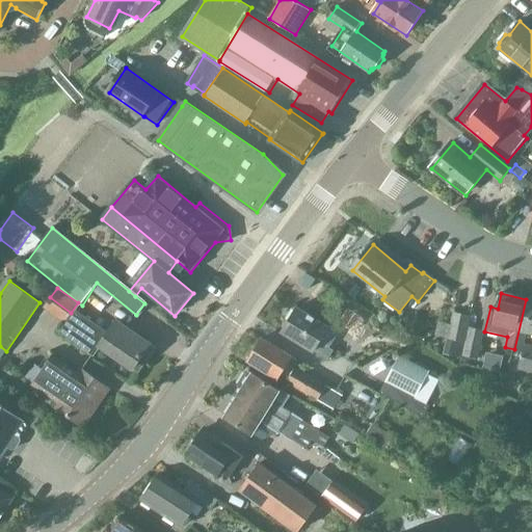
[(528,333),(531,333),(531,300),(526,299),(514,349),(523,351),(525,345),(528,333)]
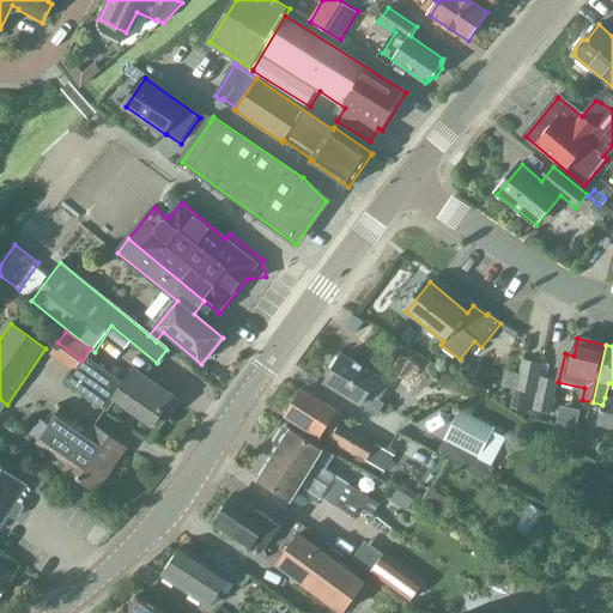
[(380,401),(369,394),(380,377),(343,356),(326,383),(377,416),(384,405),(380,401)]
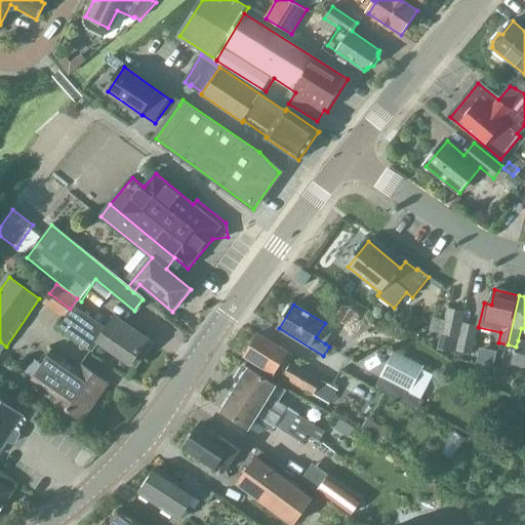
[(59,329),(92,353),(99,345),(116,356),(117,354),(136,367),(153,346),(117,318),(107,330),(75,309),(59,329)]
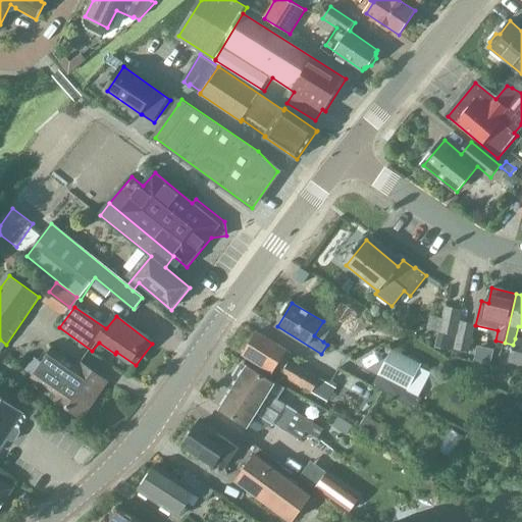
[(359,319),(342,307),(331,321),(349,333),(359,319)]
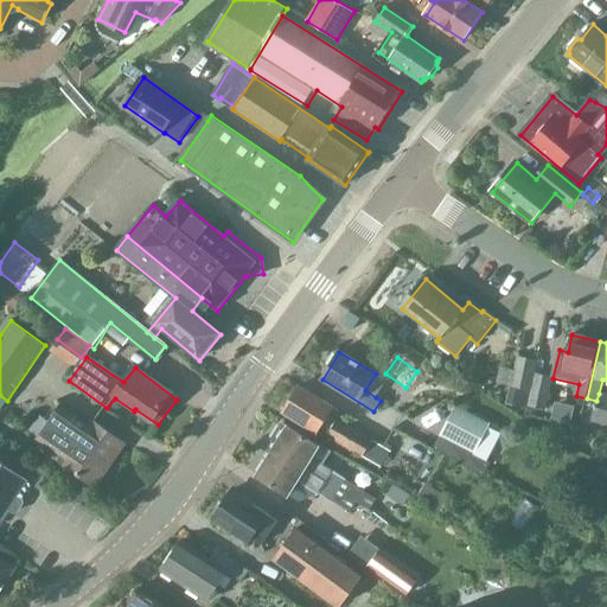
[(517,372),(500,369),(498,383),(529,390),(536,363),(521,359),(517,372)]
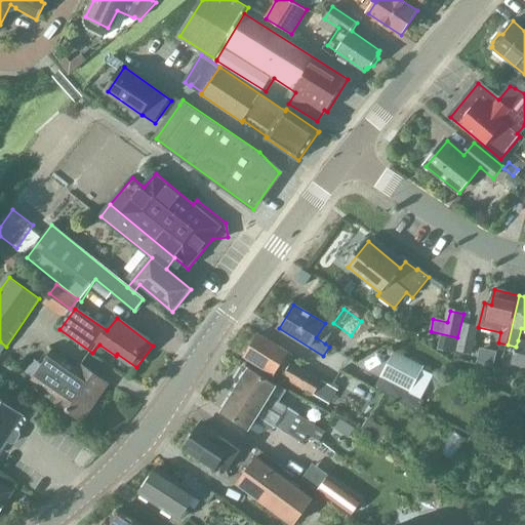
[(333,329),(325,323),(316,337),(325,344),(333,329)]
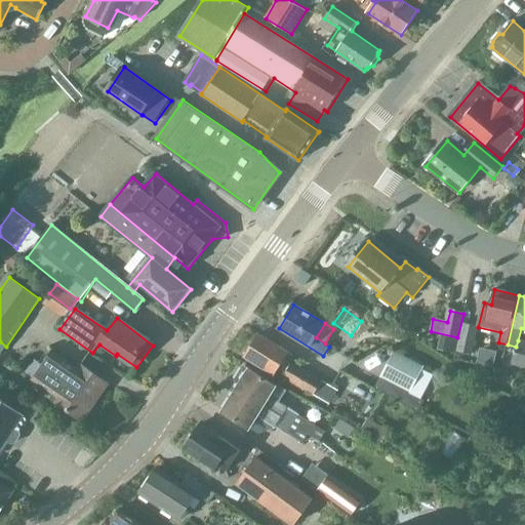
[(471,354),(478,327),(465,323),(457,350),(471,354)]
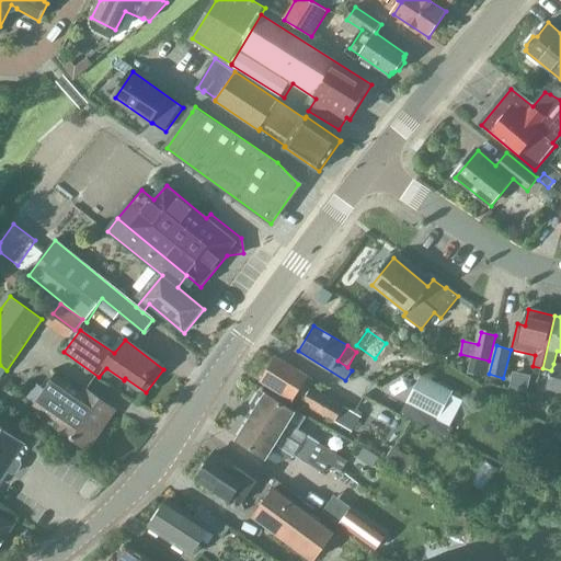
[(306,398),(302,402),(344,427),(353,412),(309,387),(313,379),(277,356),(262,381),(294,400),(298,393),(306,398)]
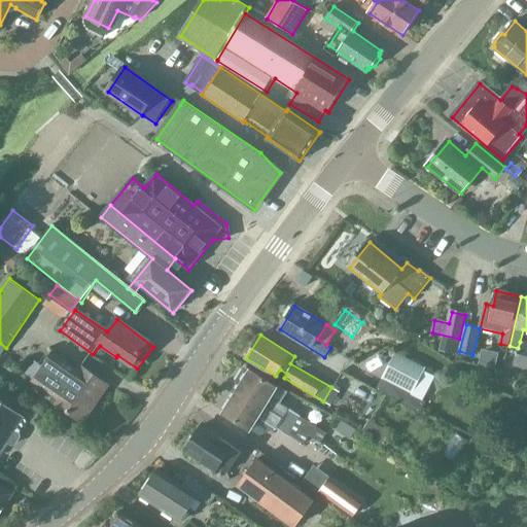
[(514,365),(526,369),(526,343),(520,342),(518,348),(514,365)]
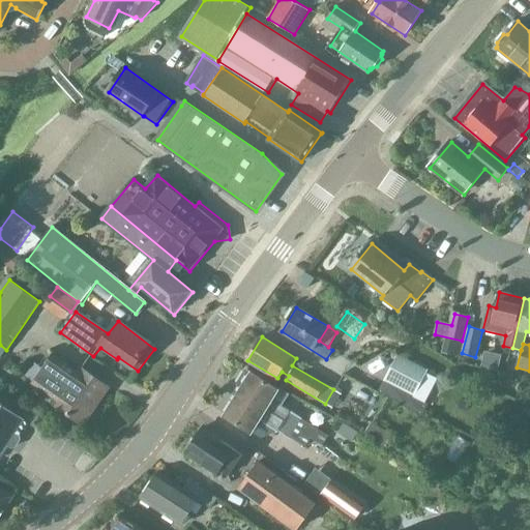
[(399,354),(378,392),(421,418),(429,405),(414,396),(429,370),(399,354)]
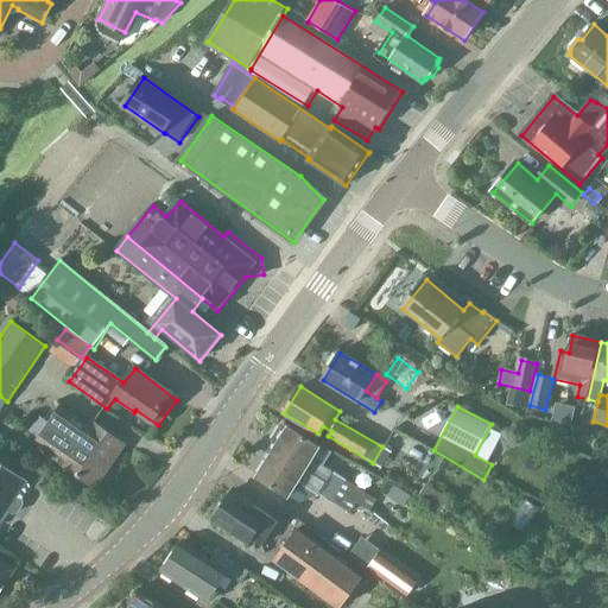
[(69,461),(65,466),(95,487),(125,445),(94,423),(90,429),(62,410),(40,441),(69,461)]
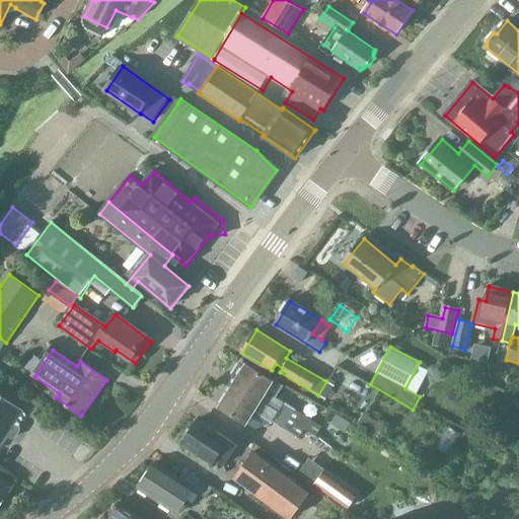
[(236,380),(233,385),(281,412),(285,403),(267,393),(274,382),(240,363),(232,377),(233,379),(236,380)]
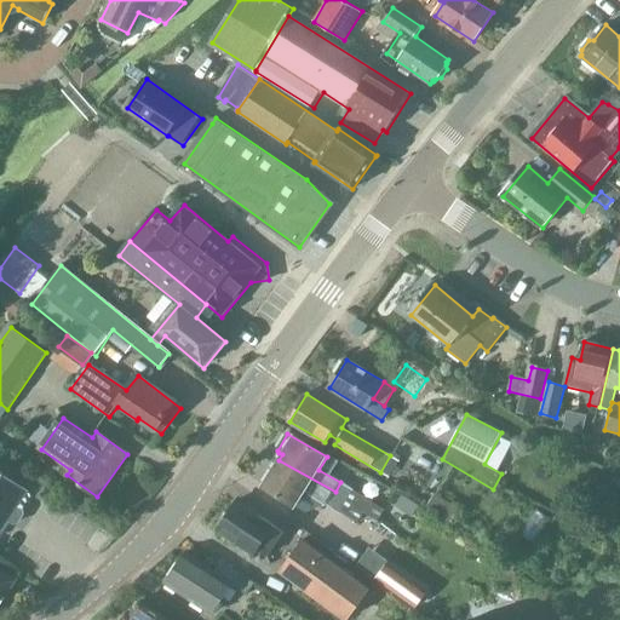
[(305,494),(342,514),(354,489),(340,482),(336,492),(279,460),(263,488),(298,507),(305,494)]
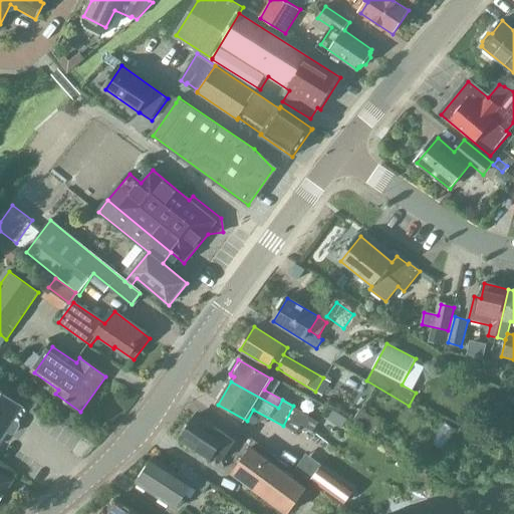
[(0,440),(22,407),(3,394),(4,393),(0,389),(0,440)]
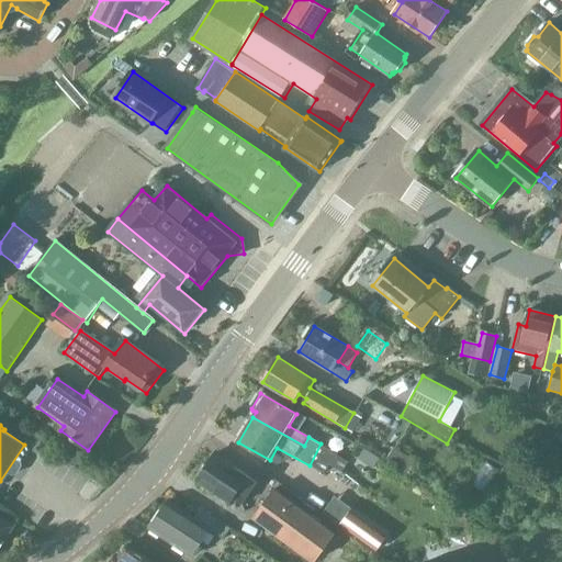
[(330,451),(321,444),(310,465),(324,475),(330,465),(343,473),(349,462),(330,451)]
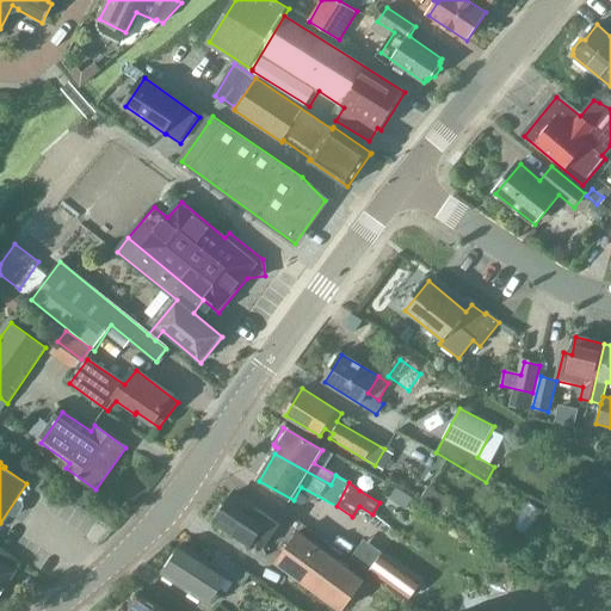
[(257,541),(265,547),(281,520),(247,500),(246,503),(233,494),(216,523),(253,545),(257,541)]
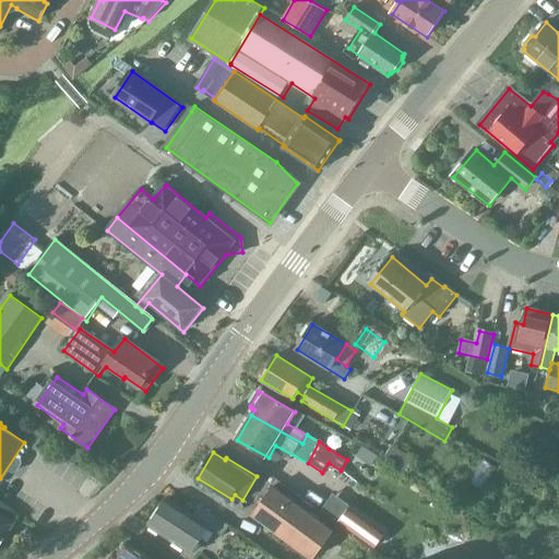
[(256,514),(316,557),(333,531),(273,489),(256,514)]
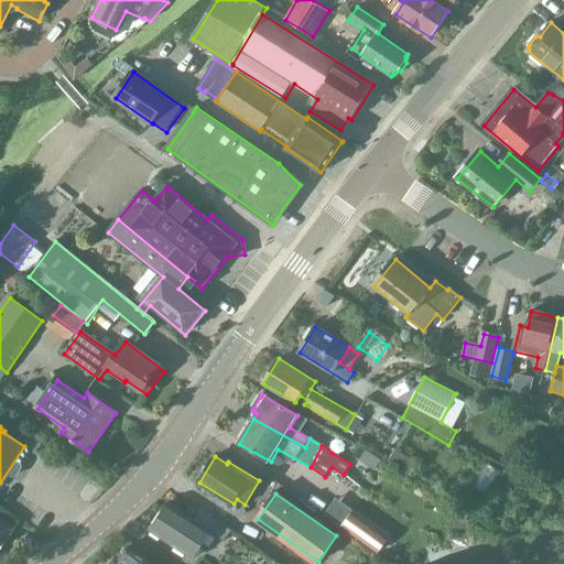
[(354,511),(335,498),(323,513),(342,527),(354,511)]
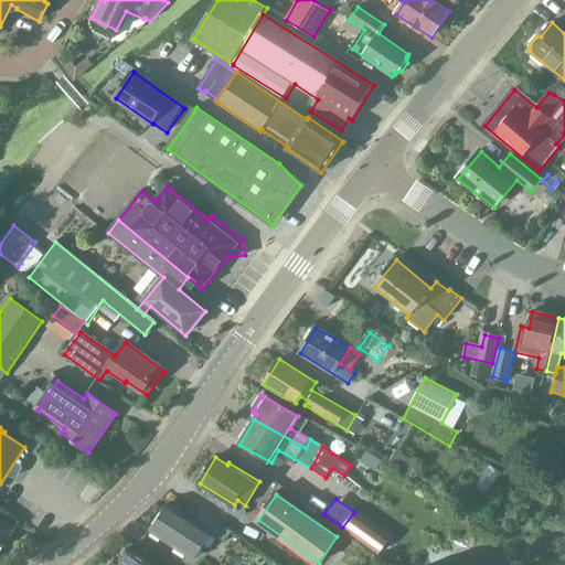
[(194,561),(211,533),(225,542),(232,532),(202,512),(196,521),(169,503),(151,534),(194,561)]
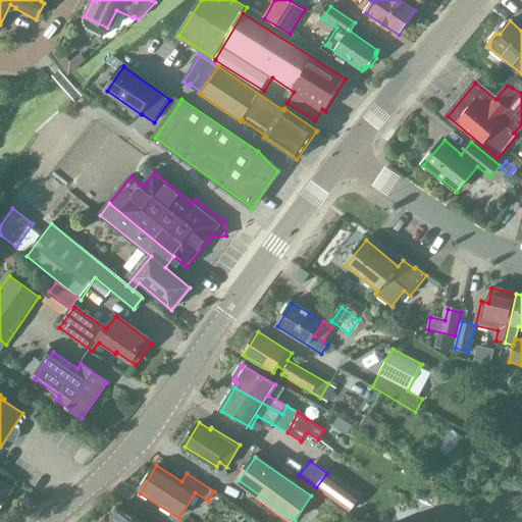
[(327,473),(316,487),(350,512),(361,497),(327,473)]
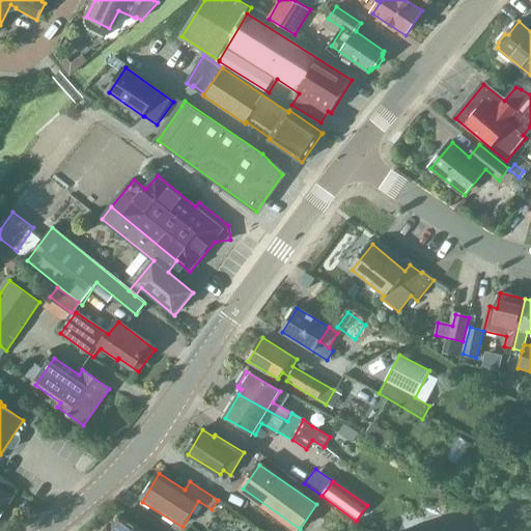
[(0,516),(14,497),(0,487),(0,516)]
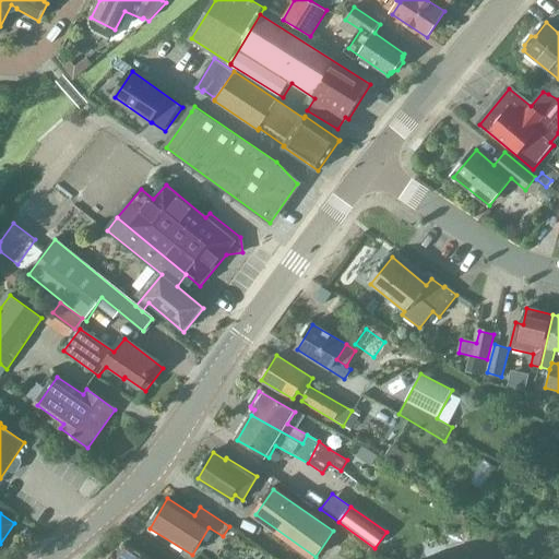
[(116,555),(111,558),(147,558),(126,545),(118,556),(116,555)]
